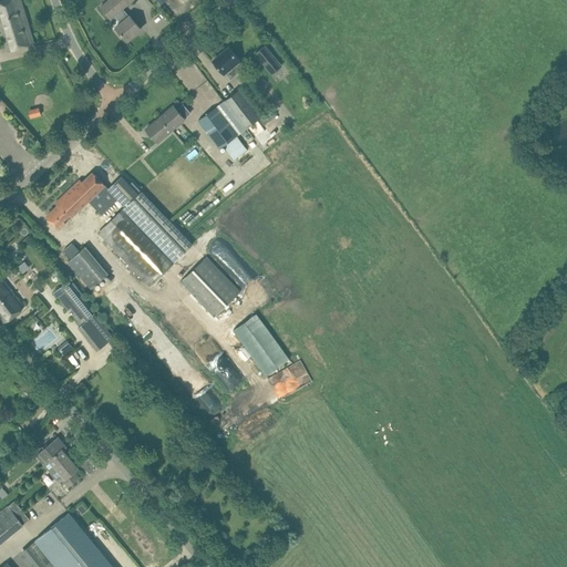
[(0,0),(0,22),(9,51),(33,43),(20,0),(0,0)]
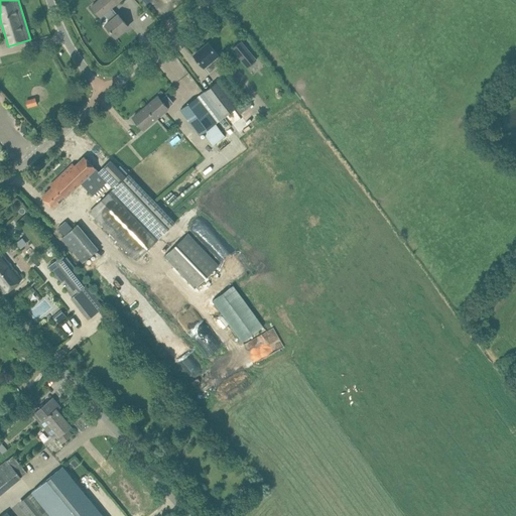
[(110,21),(106,25),(116,36),(128,26),(118,14),(118,15),(112,7),(120,0),(98,0),(91,7),(100,17),(104,14),(110,21)]
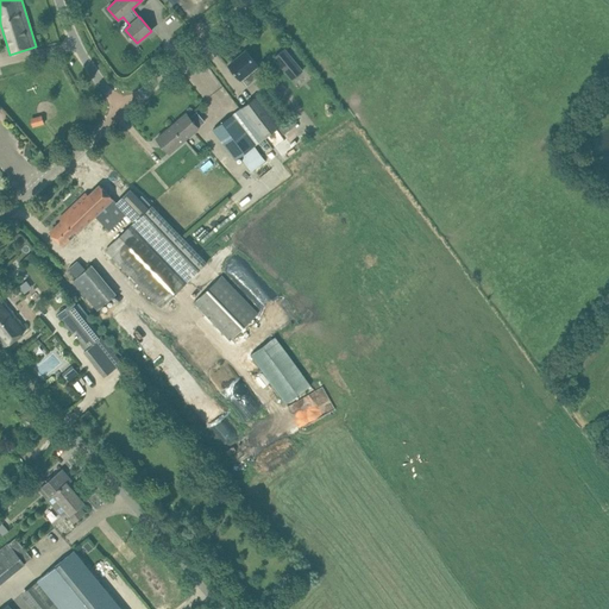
[(274,57),(293,80),(302,71),(284,49),(274,57)]
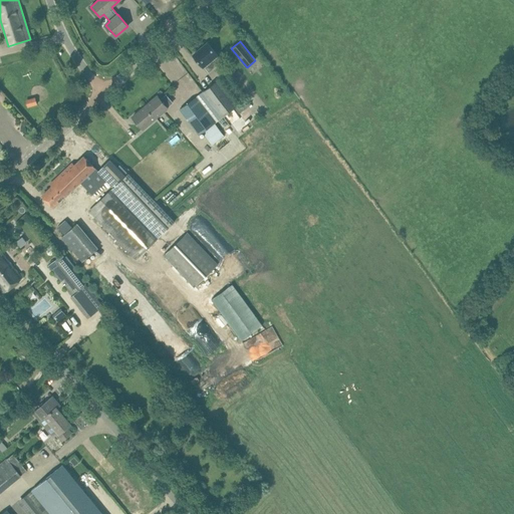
[(193,55),(203,66),(218,54),(208,43),(193,55)]
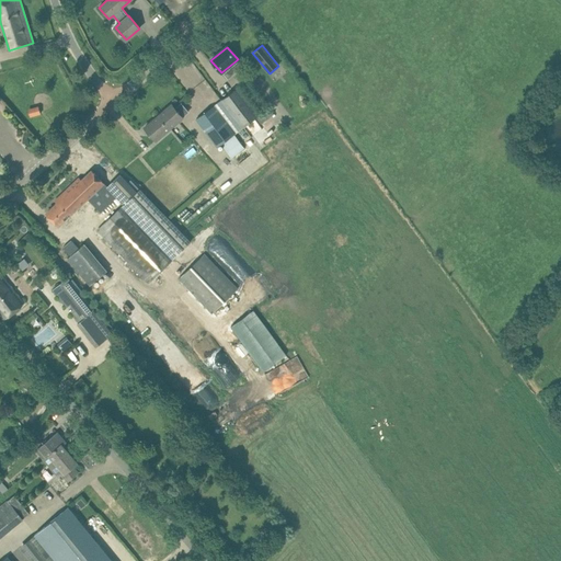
[(238,88),(221,100),(242,128),(258,117),(262,123),(274,114),(268,107),(259,115),(238,88)]
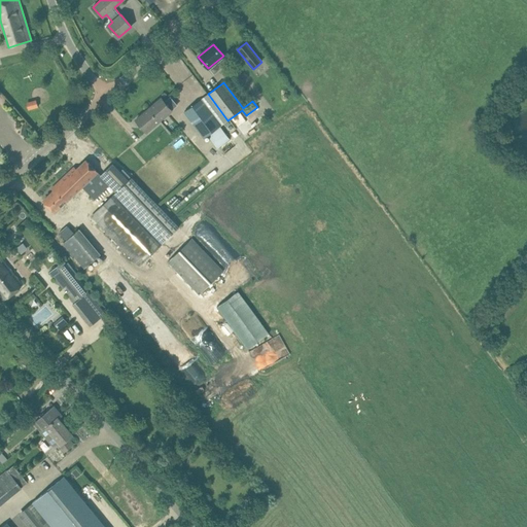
[(201,99),(184,111),(190,119),(204,138),(207,136),(209,134),(220,126),(227,120),(208,94),(201,99)]
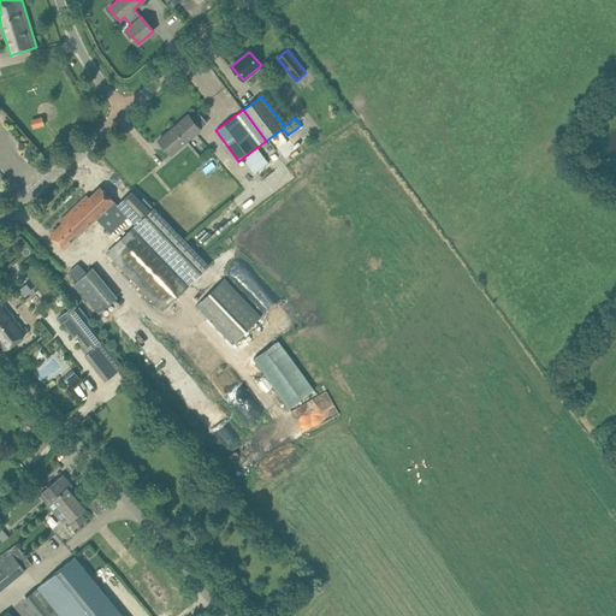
[(171,154),(201,129),(200,129),(207,123),(199,113),(193,119),(189,114),(159,140),(171,154)]
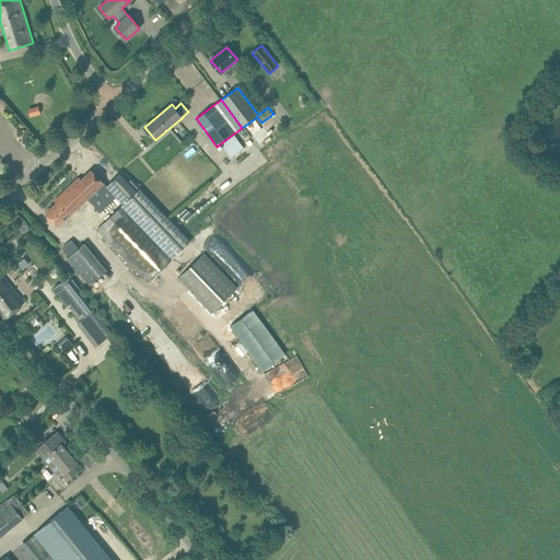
[(31,116),(42,113),(38,105),(27,109),(31,116)]
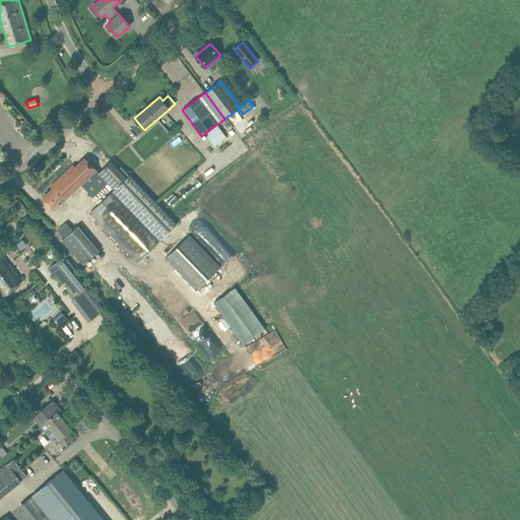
[(53,189),(43,198),(54,209),(80,184),(92,197),(109,182),(85,157),(75,167),(73,165),(51,186),(53,189)]
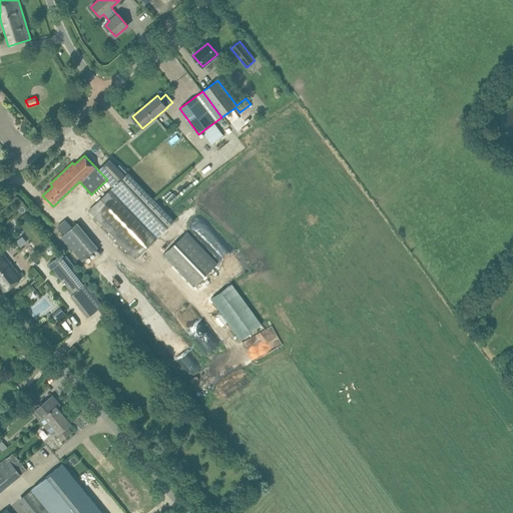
[(174,221),(127,172),(88,210),(135,260),(174,221)]
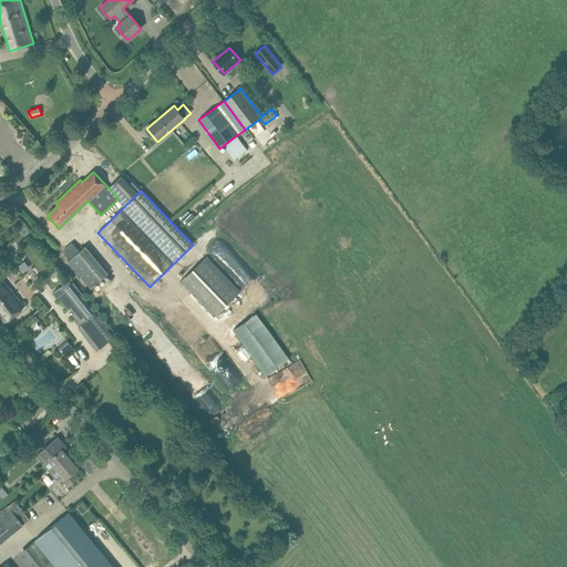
[(232,250),(235,245),(226,240),(223,245),(232,250)]
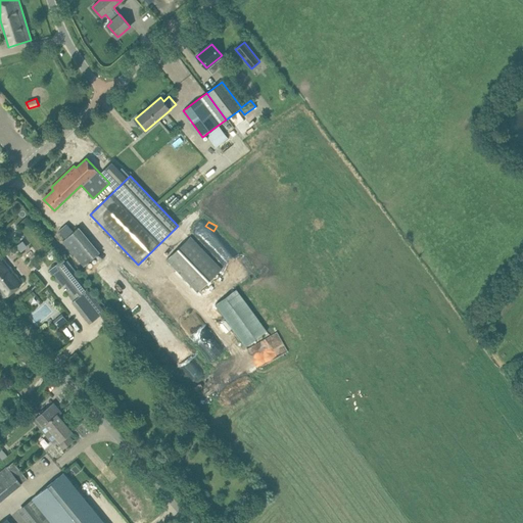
[(100,252),(79,227),(74,231),(66,224),(58,230),(65,238),(62,241),(84,266),(100,252)]
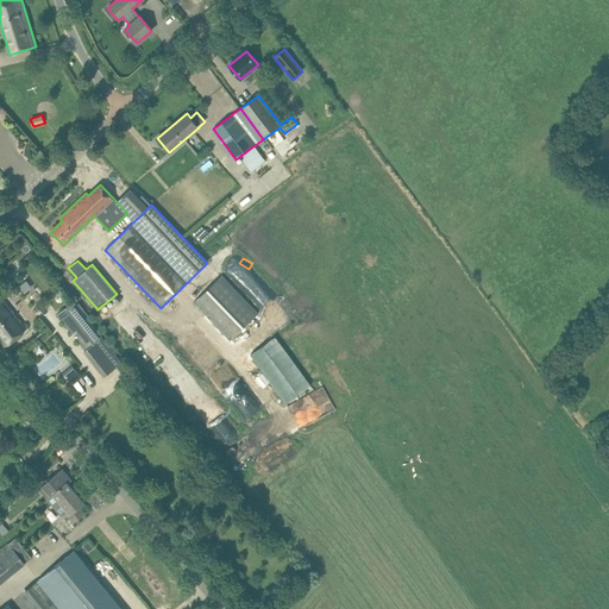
[(194,303),(230,340),(258,314),(221,276),(194,303)]
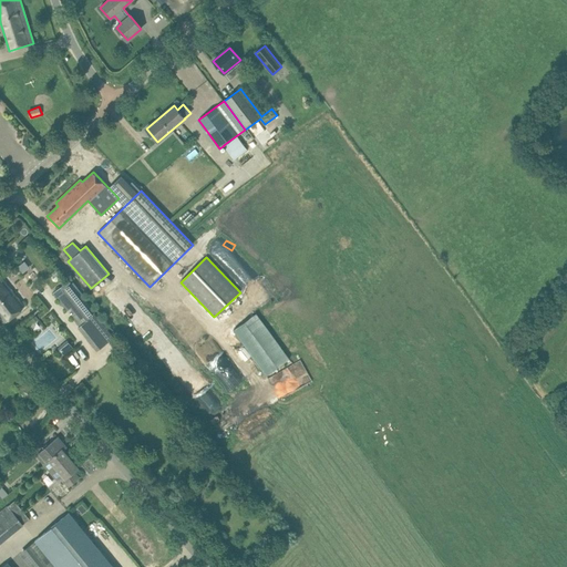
[(0,317),(4,323),(24,307),(1,276),(0,276),(0,317)]
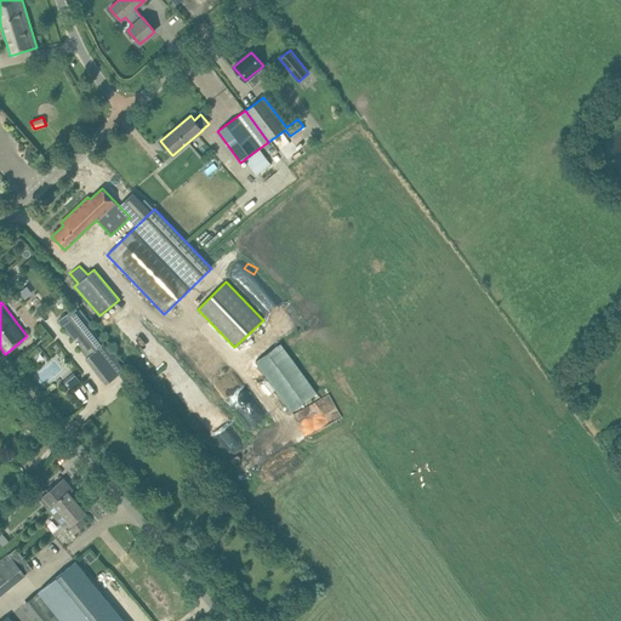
[(87,357),(104,343),(75,308),(60,320),(87,357)]
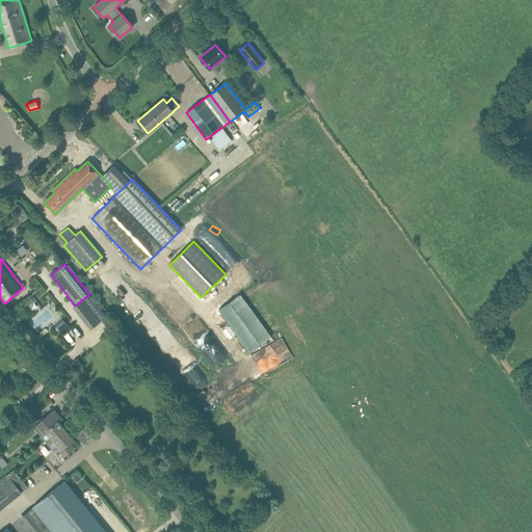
[(248,353),(270,338),(240,294),(218,310),(248,353)]
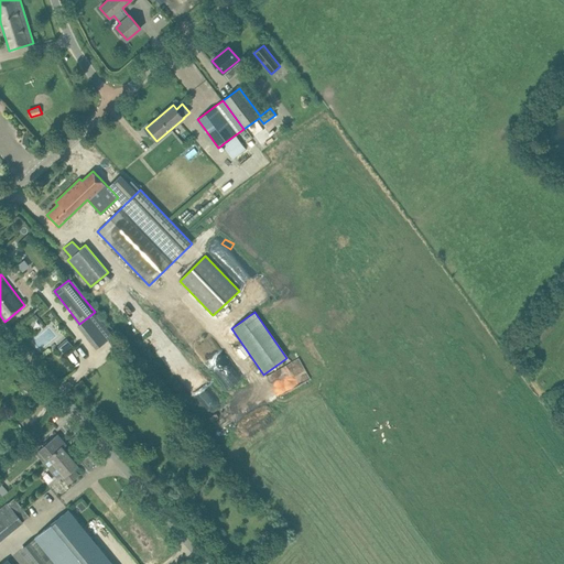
[(63,353),(72,345),(68,340),(60,347),(63,353)]
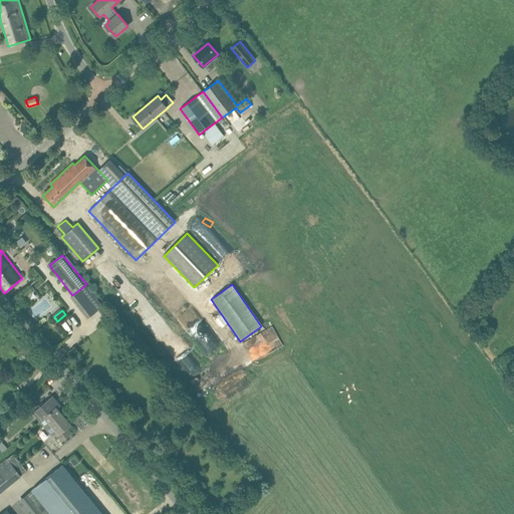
[(60,406),(52,396),(35,411),(40,417),(38,418),(40,421),(45,417),(56,407),(57,408),(60,406)]
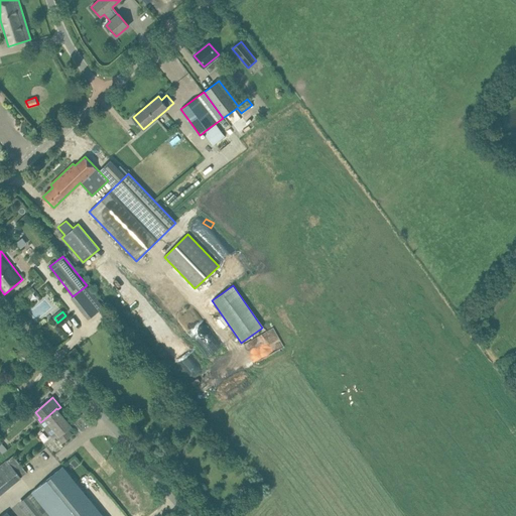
[(45,418),(40,422),(52,437),(57,432),(59,435),(57,437),(62,443),(72,434),(68,429),(72,426),(57,409),(56,408),(45,418)]
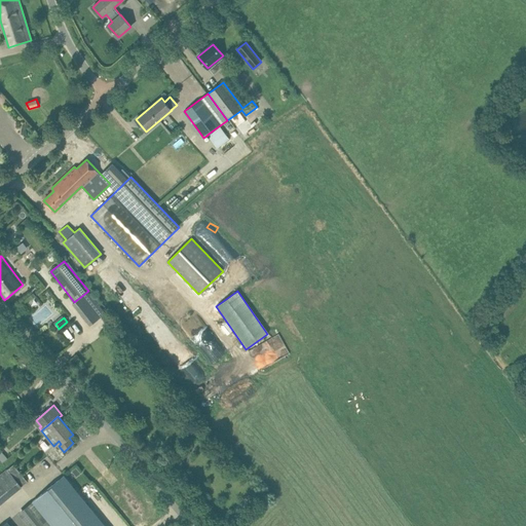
[(4,454),(0,457),(0,458),(3,462),(8,458),(4,454)]
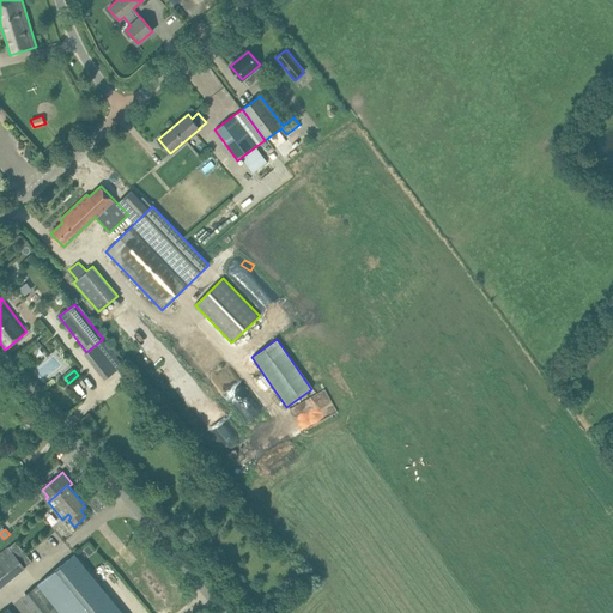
[(13,542),(7,547),(24,566),(30,562),(13,542)]
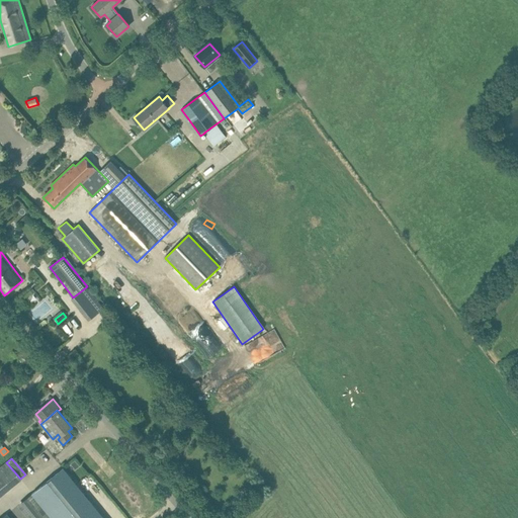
[(75,460),(70,464),(75,470),(79,466),(75,460)]
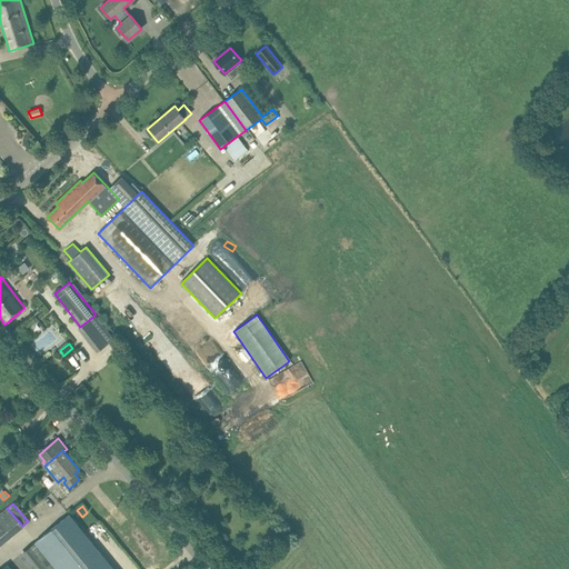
[(0,543),(22,526),(7,508),(0,513),(0,543)]
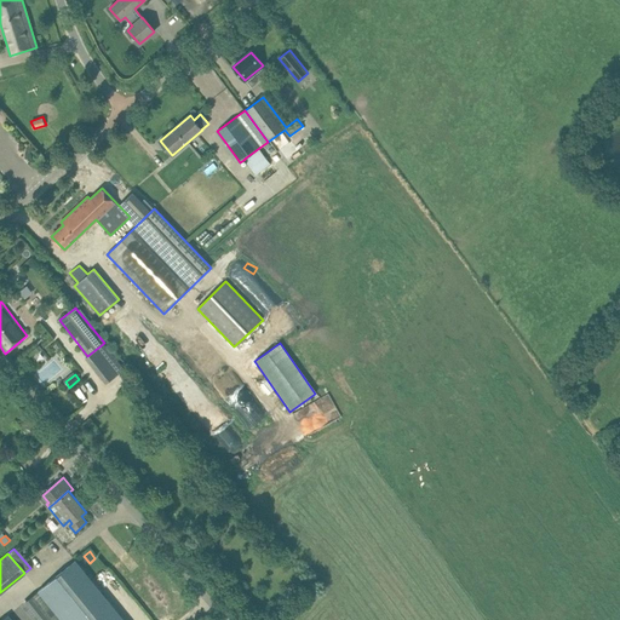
[(38,592),(59,619),(124,619),(76,561),(38,592)]
